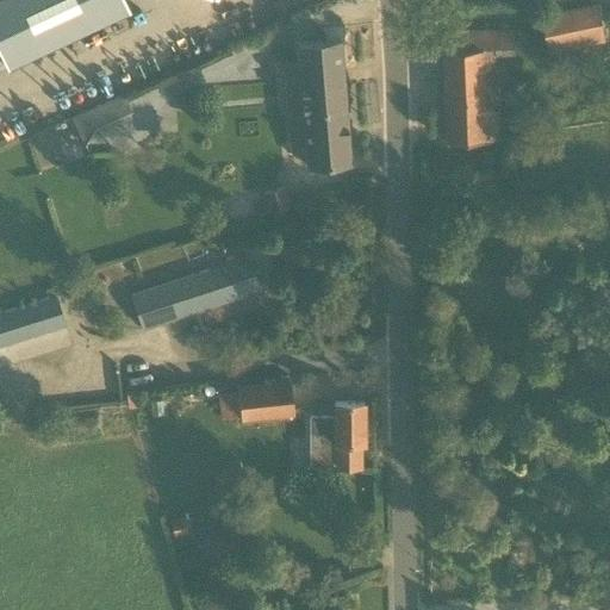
[(0,0),(0,50),(8,69),(129,12),(123,0),(0,0)]
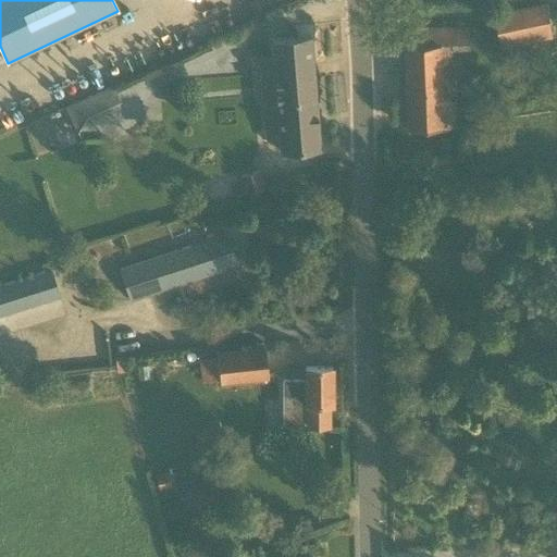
[(499,47),(552,36),(545,4),(493,15),(499,47)]
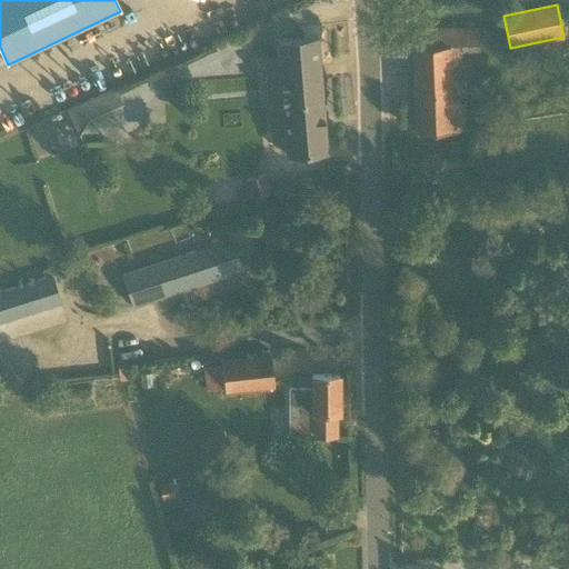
[(417,133),(453,131),(452,101),(467,101),(465,43),(478,43),(478,28),(412,30),(417,133)]
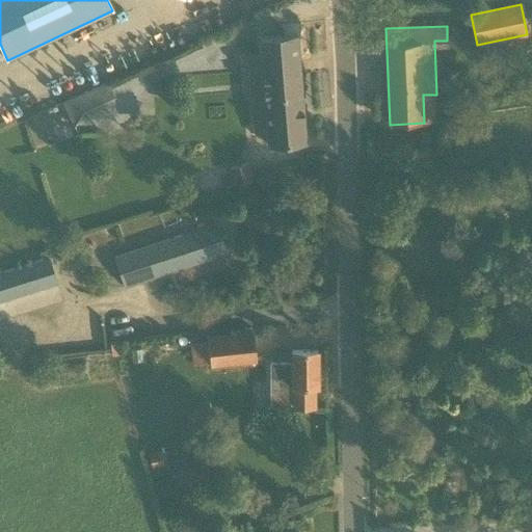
[(307,139),(297,32),(260,35),(265,98),(253,99),(255,122),(267,121),(269,142),(307,139)]
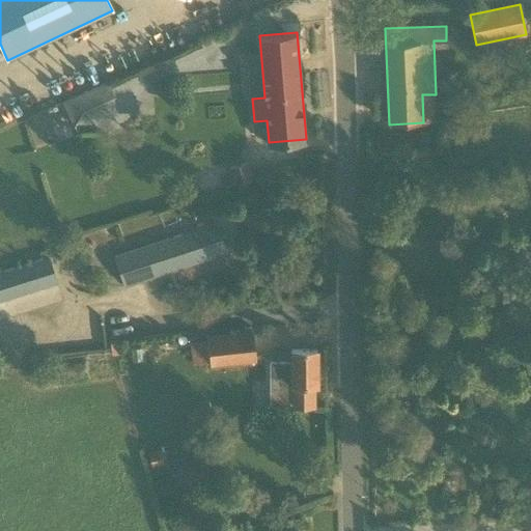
[(108,81),(61,98),(74,131),(120,113),(108,81)]
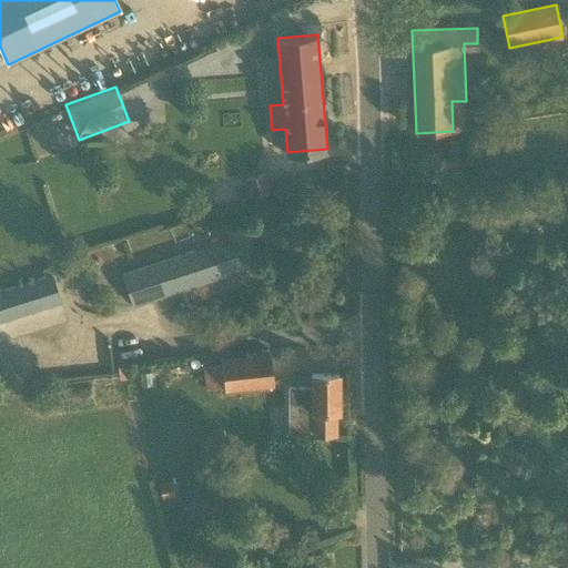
[(247,199),(270,191),(264,173),(242,180),(247,199)]
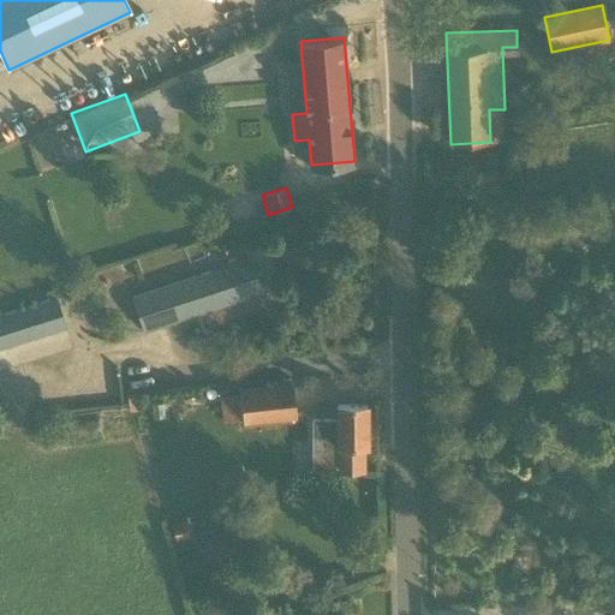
[(133,298),(144,332),(261,292),(249,258),(133,298)]
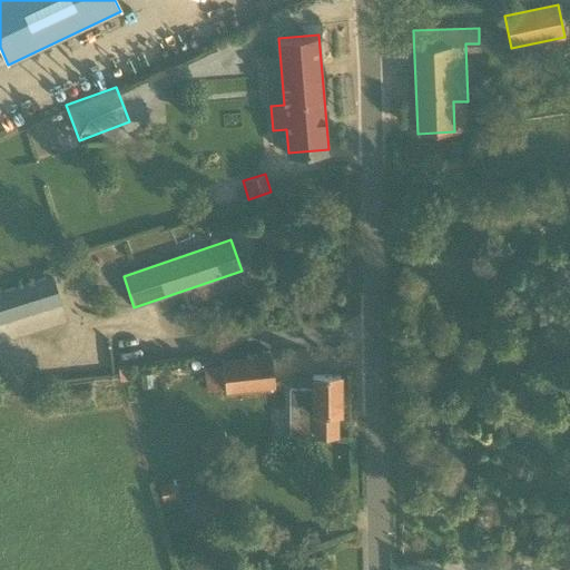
[(0,322),(60,303),(52,277),(0,293),(0,322)]
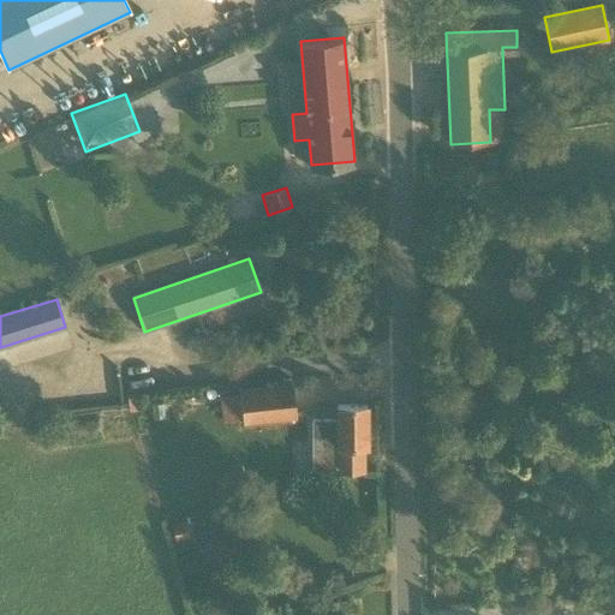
[(293,382),(239,388),(243,424),(297,418),(293,382)]
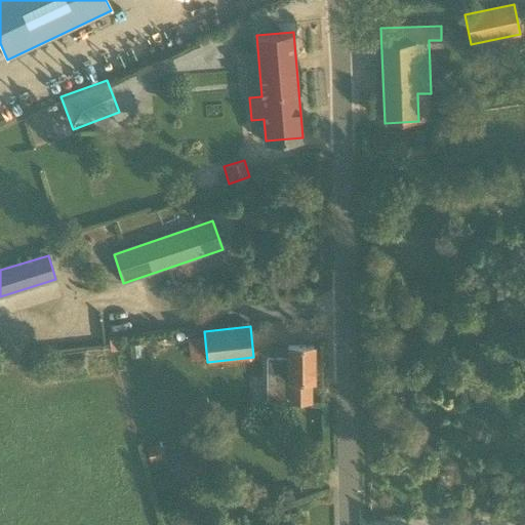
[(313,380),(313,346),(287,346),(287,357),(267,357),(268,399),(288,399),(288,402),(310,401),(310,380),(313,380)]
